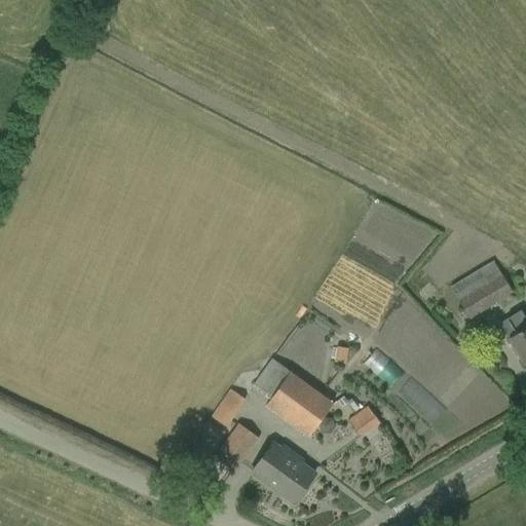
[(510,294),(491,262),(450,287),(468,318),(510,294)]
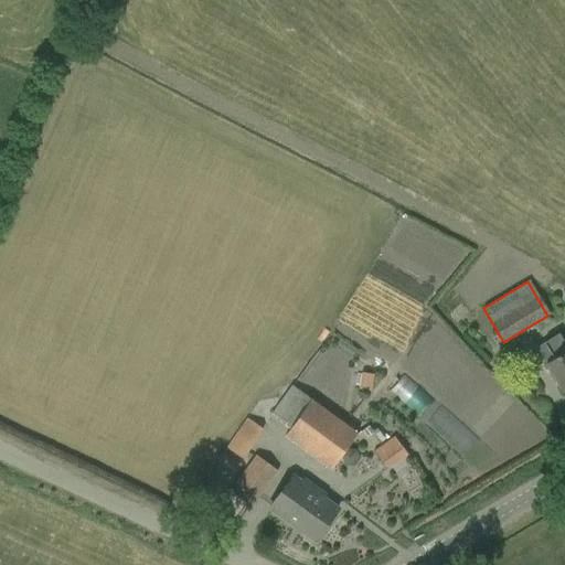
[(546,366),(552,376),(564,394),(564,393),(564,345),(558,336),(537,349),(547,365),(546,366)]
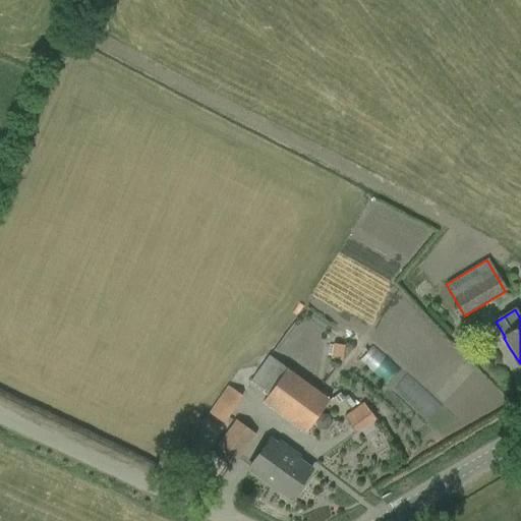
[(348,344),(343,360),(358,364),(363,348),(348,344)]
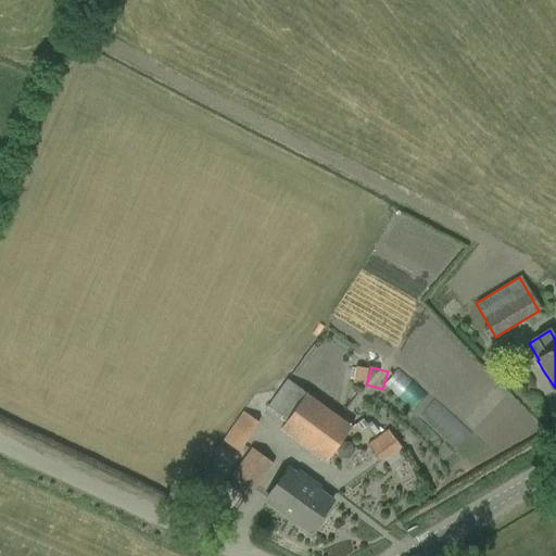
[(434,413),(445,395),(406,371),(396,388),(434,413)]
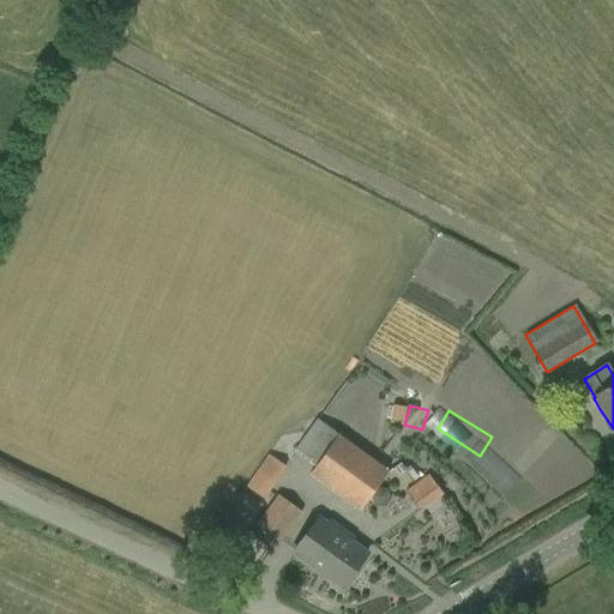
[(360,511),(387,473),(368,458),(317,421),(314,425),(309,433),(295,452),(315,467),(309,474),(360,511)]
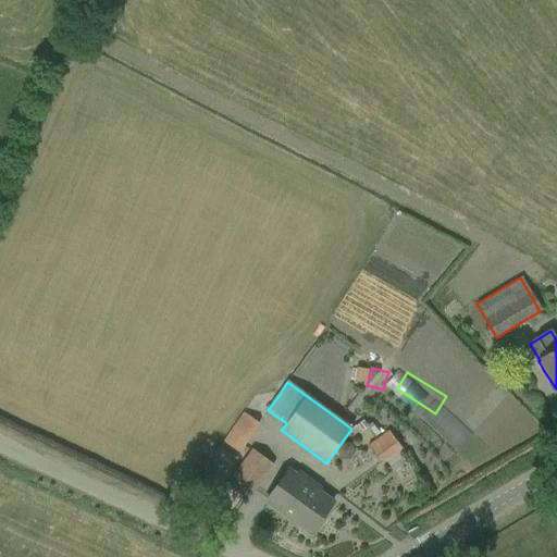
[(259,423),(244,413),(224,443),(239,454),(259,423)]
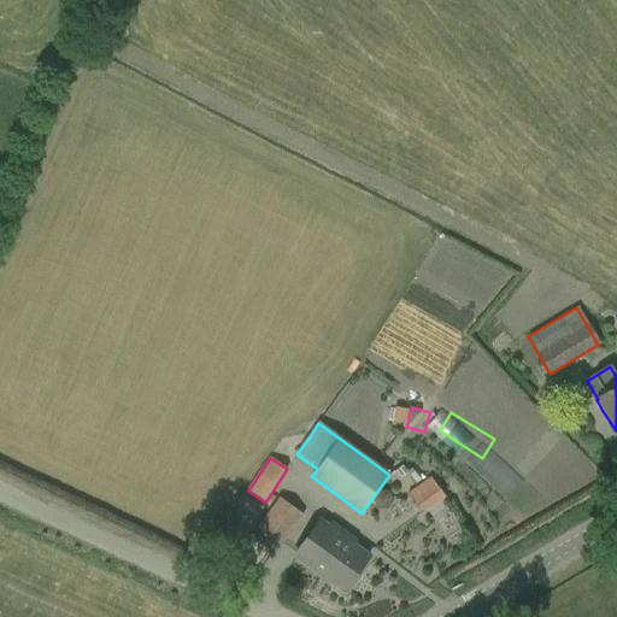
[(407,494),(421,513),(444,498),(432,479),(407,494)]
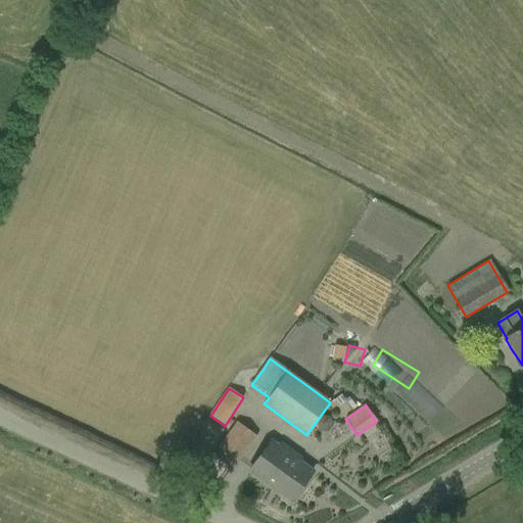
[(237,422),(218,448),(237,463),(256,436),(237,422)]
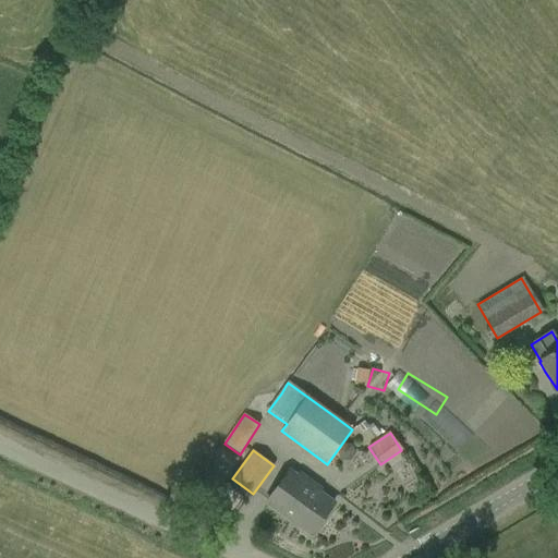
[(334,504),(289,471),(266,502),(311,535),(334,504)]
